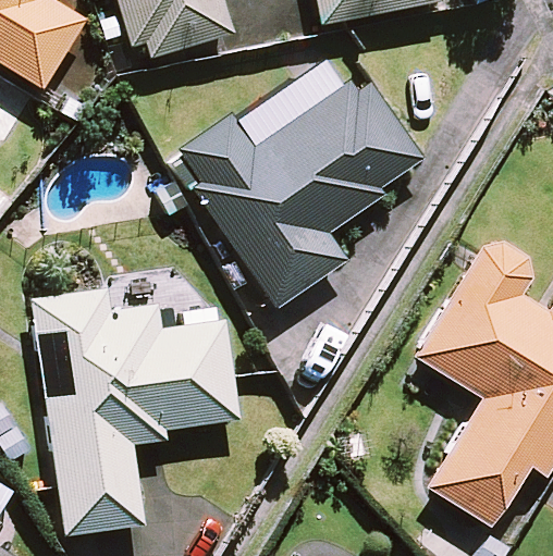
[(0,0),(0,62),(42,89),(85,21),(50,0),(0,0)]
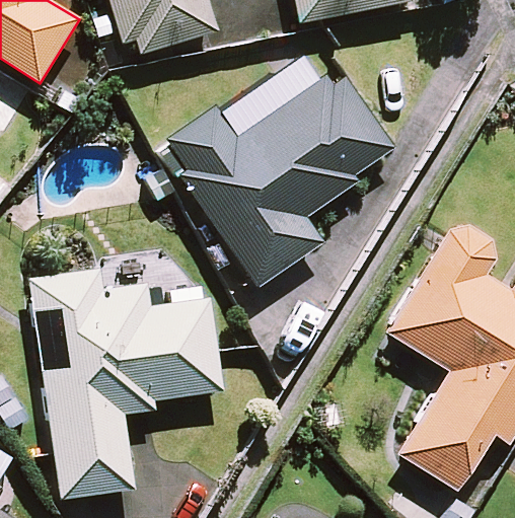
[(108,0),(122,44),(135,41),(139,55),(217,32),(207,0),(108,0)]
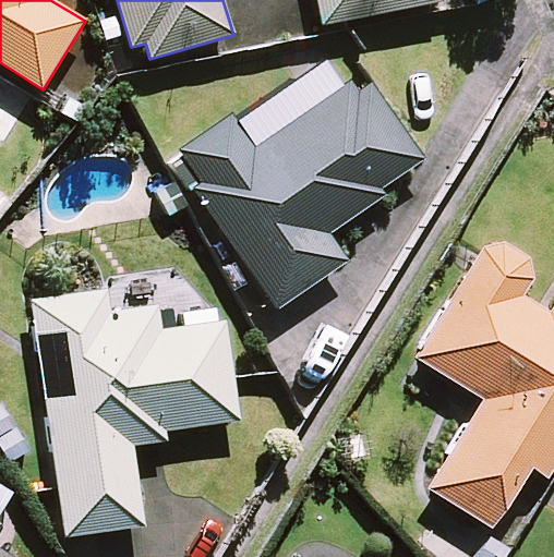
[(315,0),(321,26),(442,1),(442,0),(315,0)]
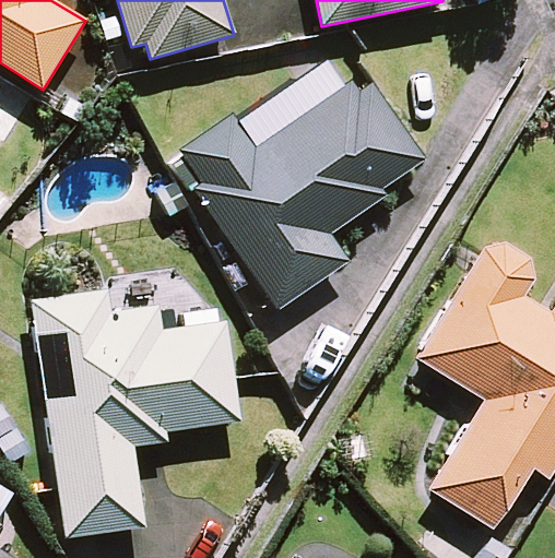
[(237,122),(255,149),(343,88),(325,62),(237,122)]
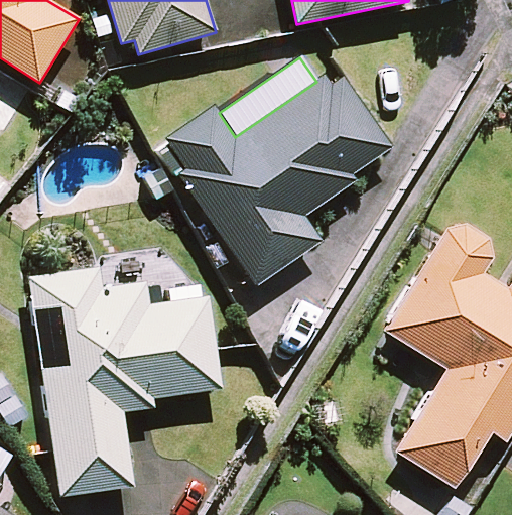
[(178,174),(256,286),(322,241),(304,217),(356,180),(352,174),(391,147),(343,77),(330,86),(324,77),(316,82),(235,137),(219,113),(213,105),(165,138),(186,169),(178,174)]
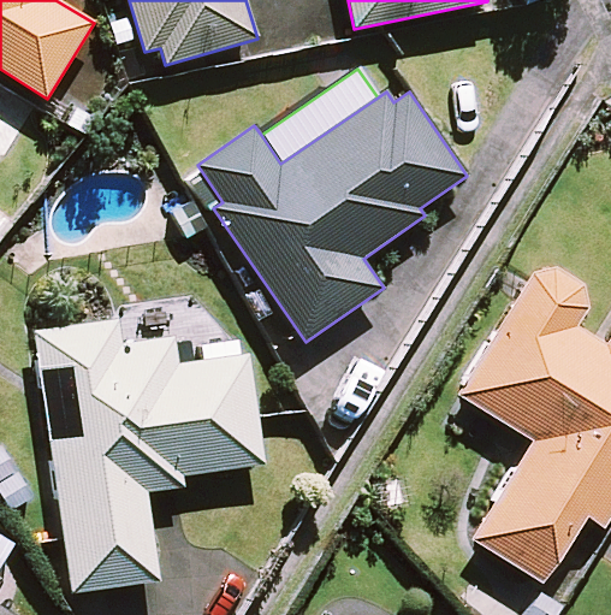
[(603,528),(610,515),(610,336),(605,346),(575,326),(587,308),(582,285),(555,268),(531,275),(456,395),(532,442),(472,539),(543,583),(583,516),(603,528)]
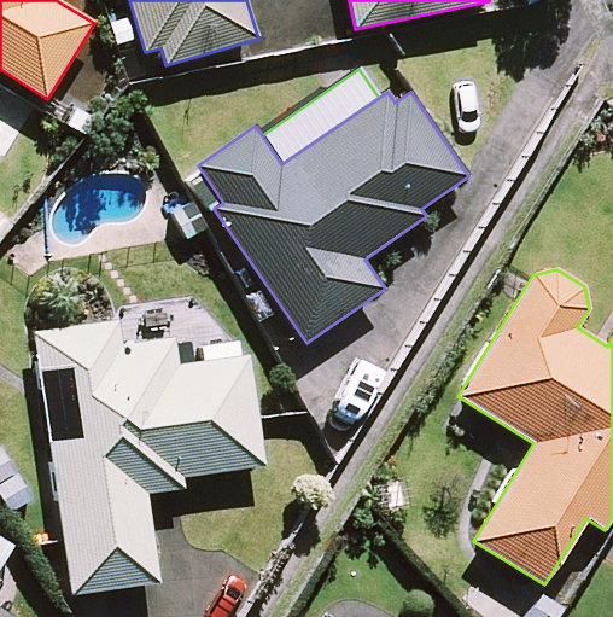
[(120,321),(34,333),(64,542),(71,595),(161,582),(147,494),(185,488),(184,477),(267,465),(260,420),(250,355),(179,366),(175,337),(123,344),(120,321)]
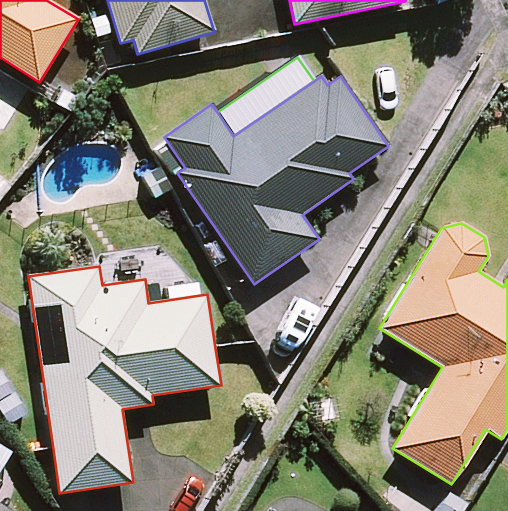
[(0,443),(0,472),(13,451),(0,443)]
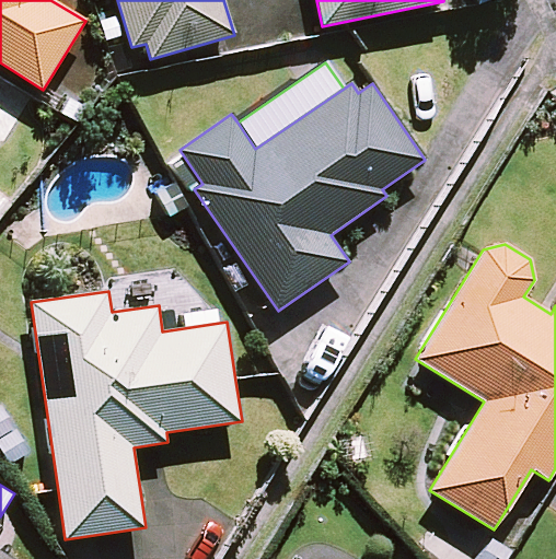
[(14,558),(0,549),(0,528),(2,526),(0,525),(0,558),(14,558)]
